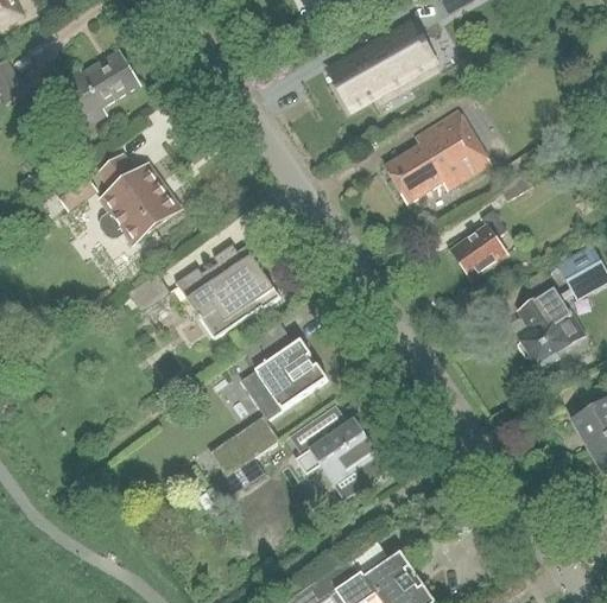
[(0,21),(14,16),(7,0),(0,0),(0,21)]
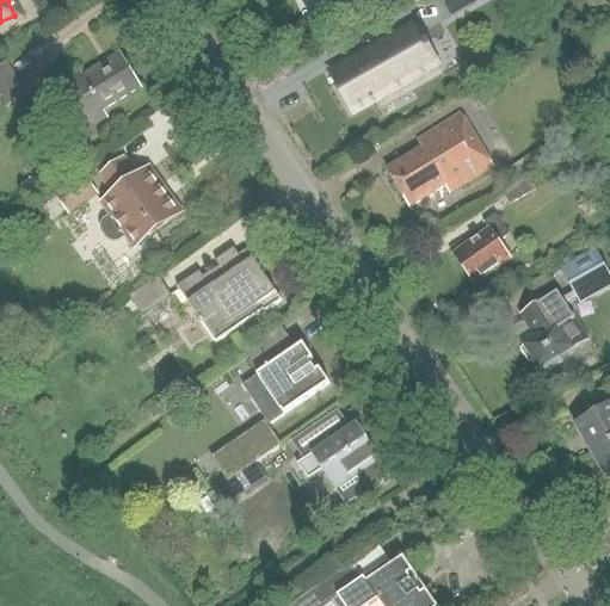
[(441,0),(449,13),(472,0),(441,0)]
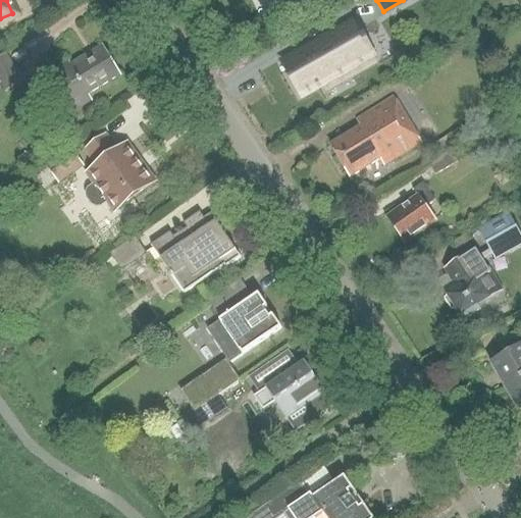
[(301,52),(281,64),(299,93),(319,81),(321,84),(372,51),(361,34),(351,17),(349,18),(322,35),(324,38),(316,43),(314,40),(300,49),(301,52)]
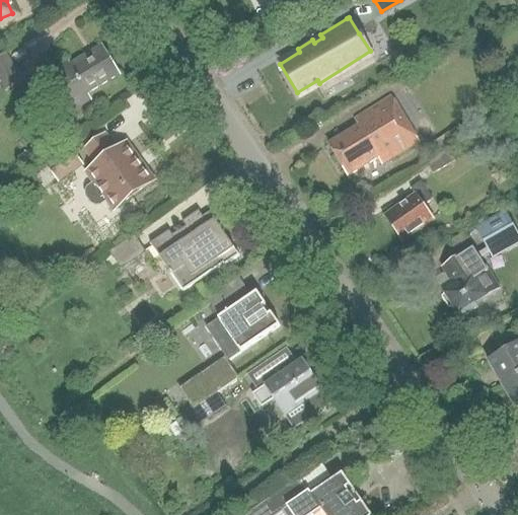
[(70,62),(68,59),(43,74),(66,113),(90,97),(86,90),(118,71),(100,43),(70,62)]
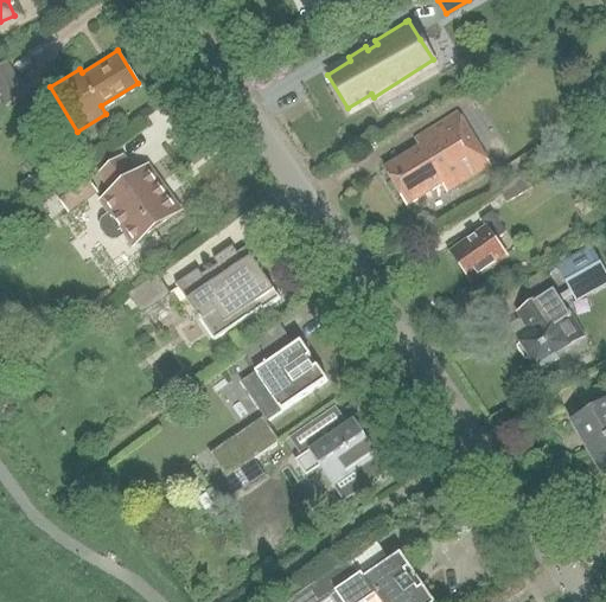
[(12,58),(0,64),(0,93),(7,104),(32,88),(12,58)]
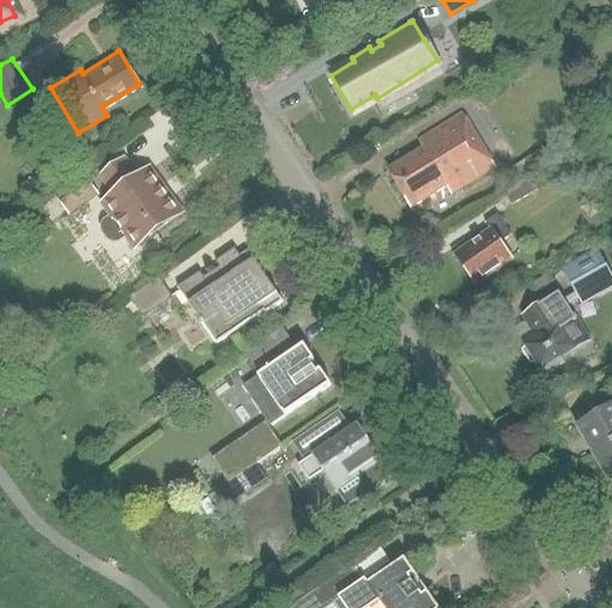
[(417,135),(423,144),(387,165),(411,204),(446,182),(450,189),(494,162),(460,109),(417,135)]
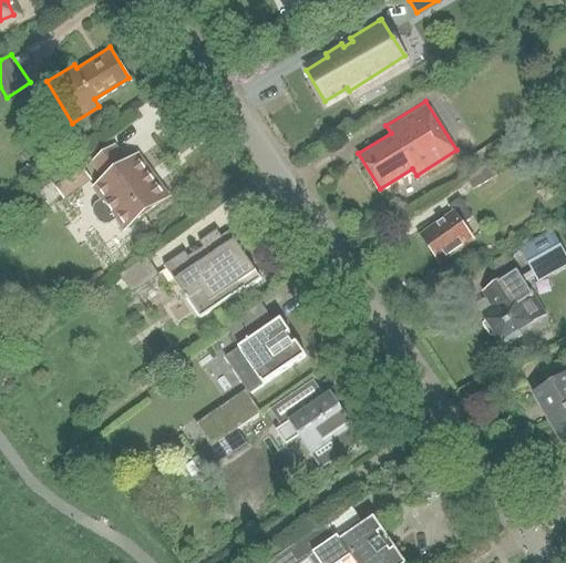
[(481,146),(465,155),(472,169),(489,160),(481,146)]
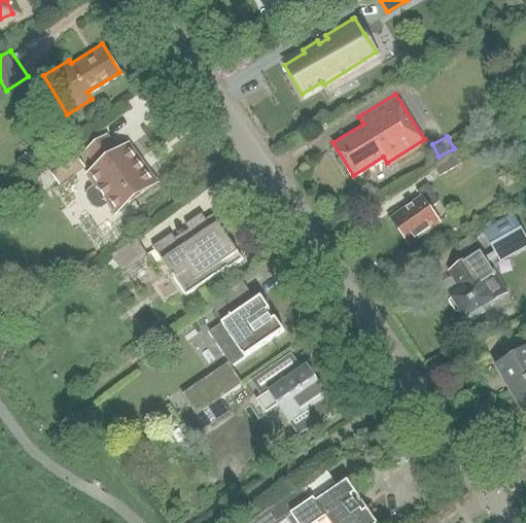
[(156,179),(129,141),(86,173),(95,183),(88,188),(86,193),(88,197),(93,204),(97,205),(101,204),(106,200),(114,210),(156,179)]
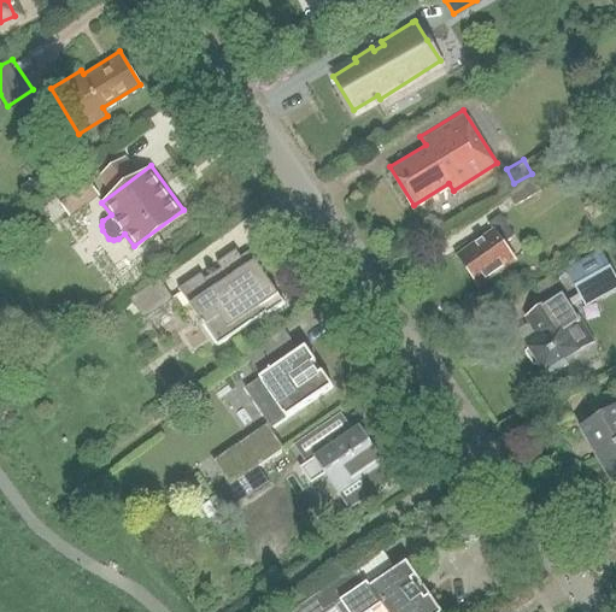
[(83,168),(56,189),(74,215),(103,193),(83,168)]
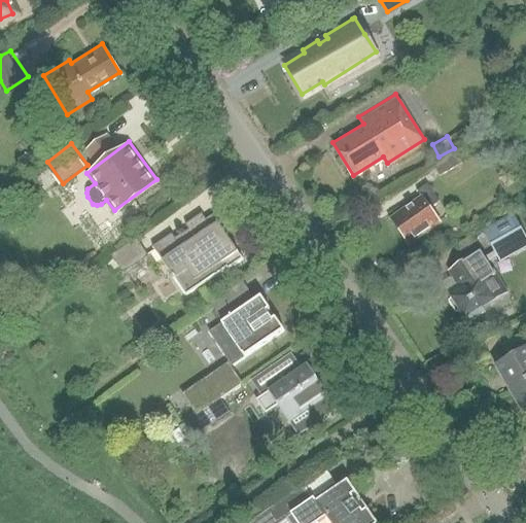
[(416,205),(392,221),(412,249),(462,213),(429,167),(400,183),(416,205)]
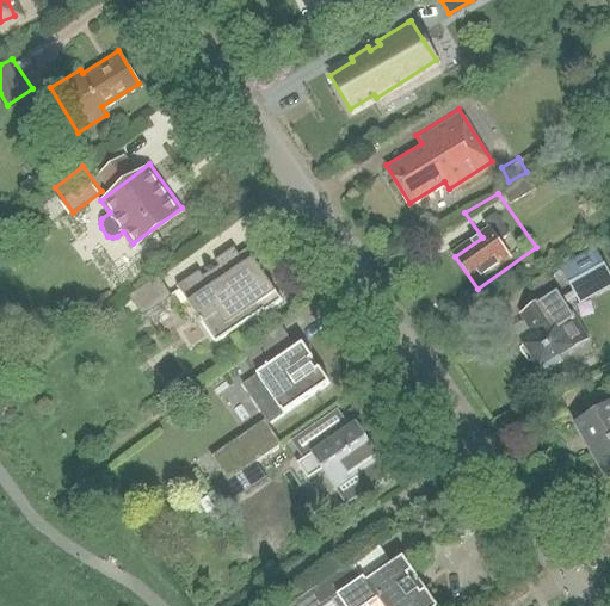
[(571,316),(561,302),(573,295),(577,302),(609,283),(609,273),(592,243),(554,266),(568,290),(558,296),(554,290),(519,311),(524,319),(515,325),(524,340),(519,346),(528,359),(534,356),(542,370),(559,360),(555,354),(573,344),(560,323),(571,316)]
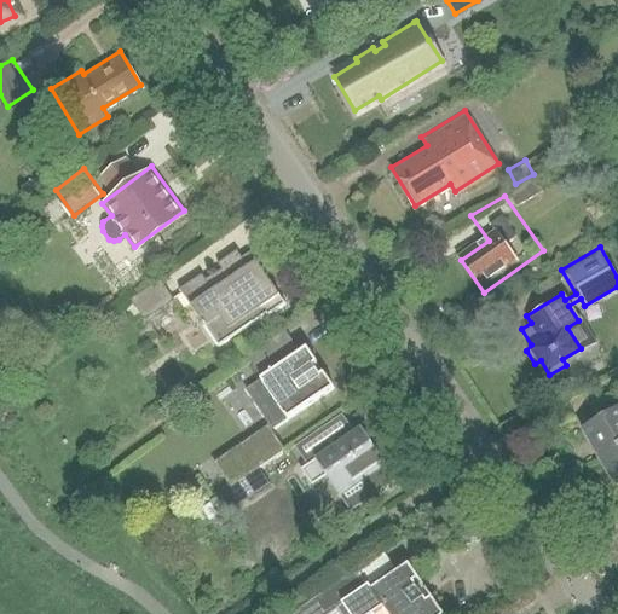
[(264,311),(265,313),(283,301),(252,255),(243,261),(236,249),(217,262),(219,267),(203,278),(200,273),(179,288),(217,343),(264,311)]
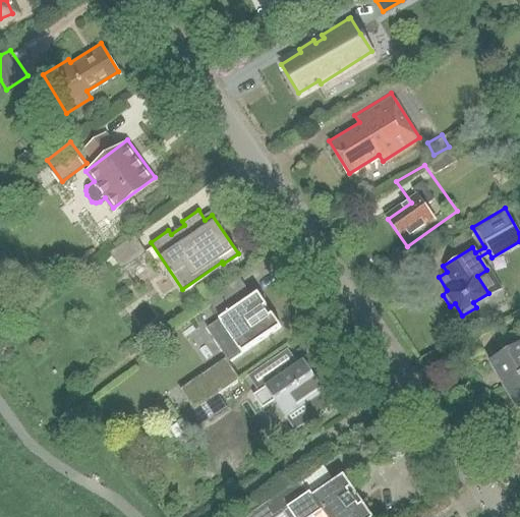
[(149,250),(137,233),(112,250),(124,268),(149,250)]
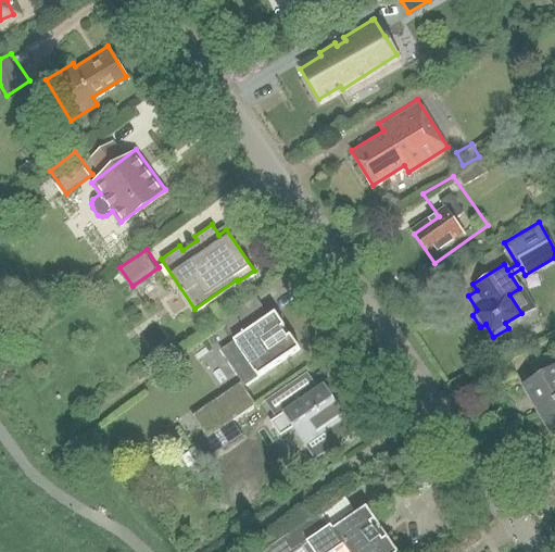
[(232,336),(219,345),(243,380),(298,343),(274,308),(260,316),(256,311),(239,323),(242,328),(232,336)]
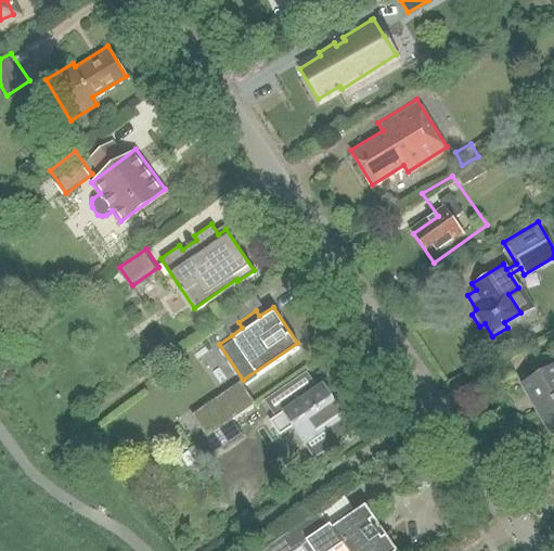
[(553,358),(553,359),(553,360),(518,383),(535,409),(553,396),(553,358)]
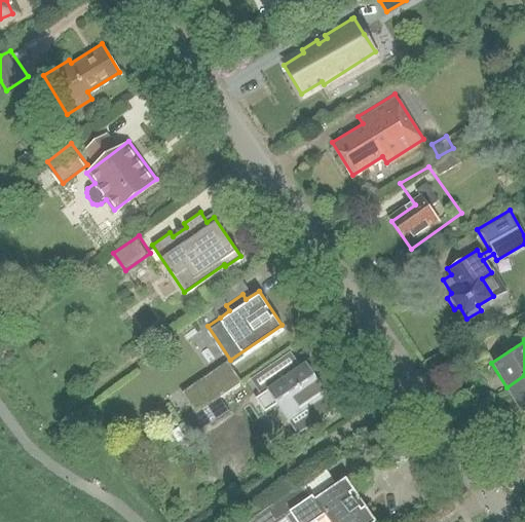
[(296,431),(336,405),(305,359),(299,364),(295,358),(270,375),(273,380),(252,396),(261,410),(275,400),(296,431)]
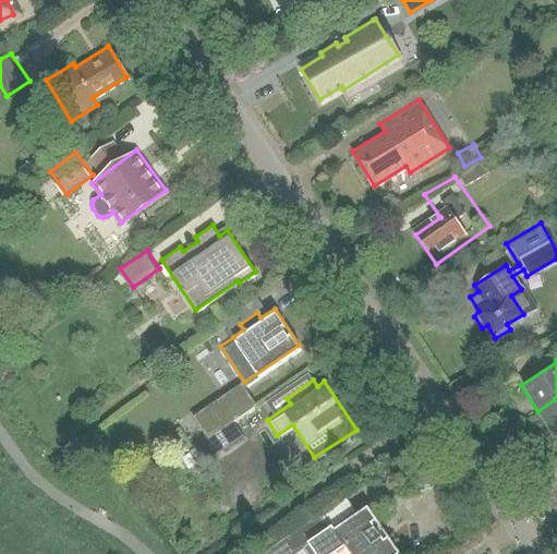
[(239,382),(190,416),(204,437),(253,404),(239,382)]
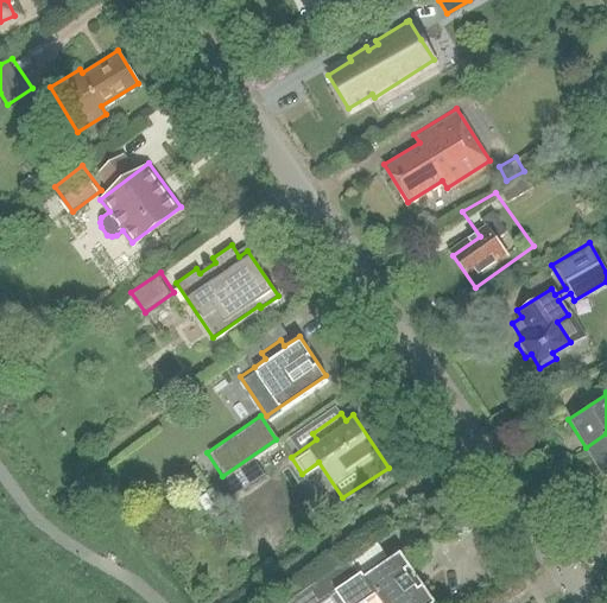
[(606,433),(586,448),(602,476),(606,473),(606,433)]
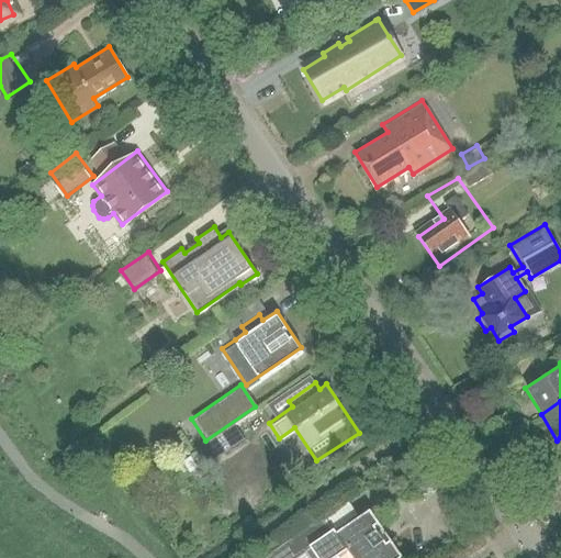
[(217,433),(188,454),(198,469),(227,448),(217,433)]
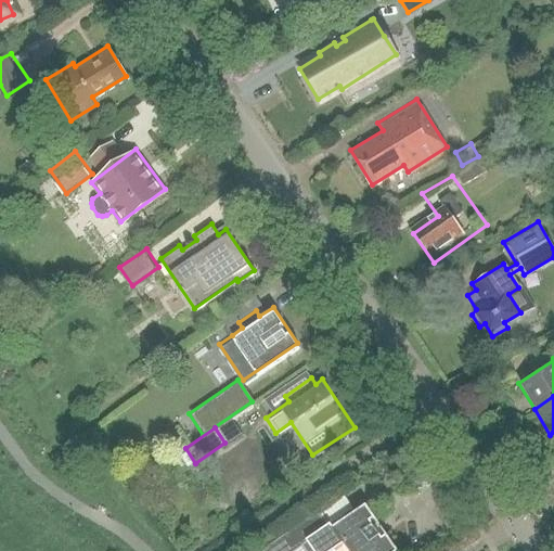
[(349,550),(393,550),(397,548),(362,498),(325,523),(316,510),(260,547),(262,550),(290,550),(303,543),(307,550),(327,550),(343,541),(349,550)]
